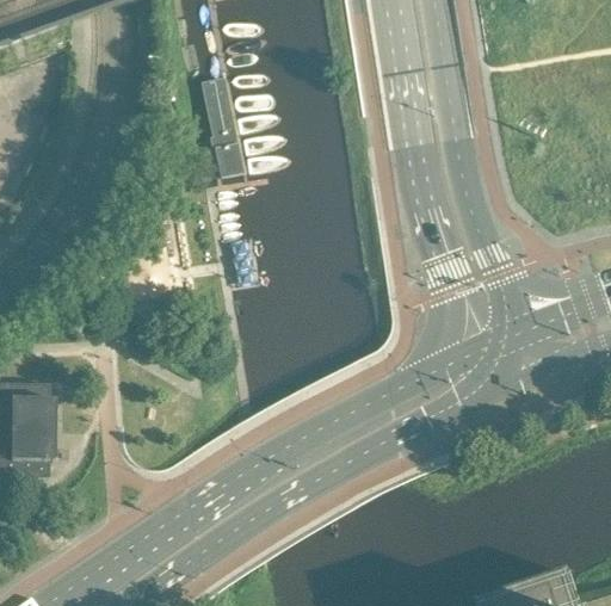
[(228,78),(204,81),(220,175),(244,172),(228,78)]
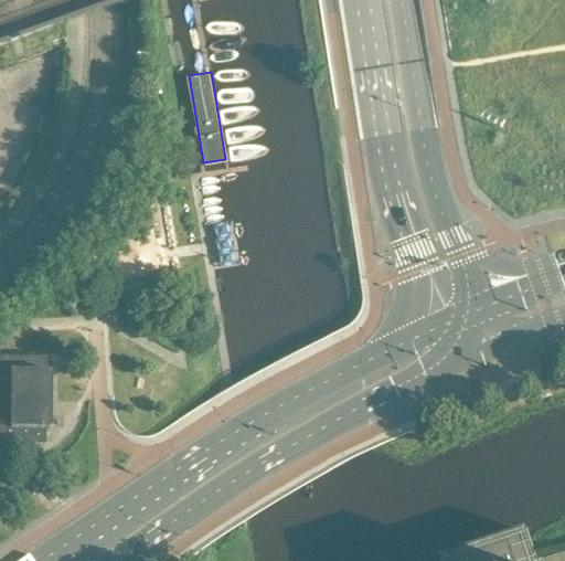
[(63,415),(53,415),(50,415),(51,376),(50,376),(50,371),(45,371),(45,356),(0,355),(0,441),(44,442),(44,427),(50,427),(50,424),(63,424),(63,415)]
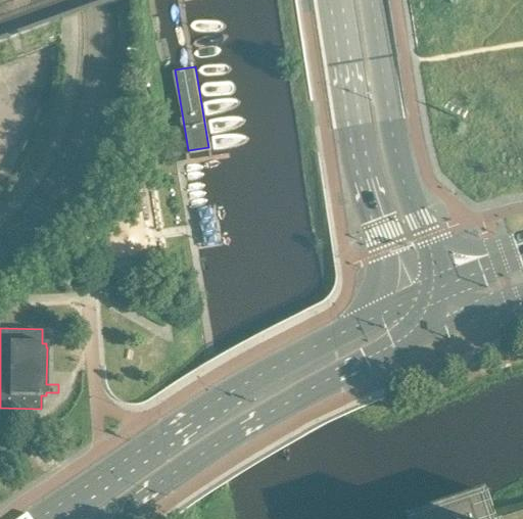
[(497,518),(491,497),(489,490),(411,516),(411,518),(497,518)]
